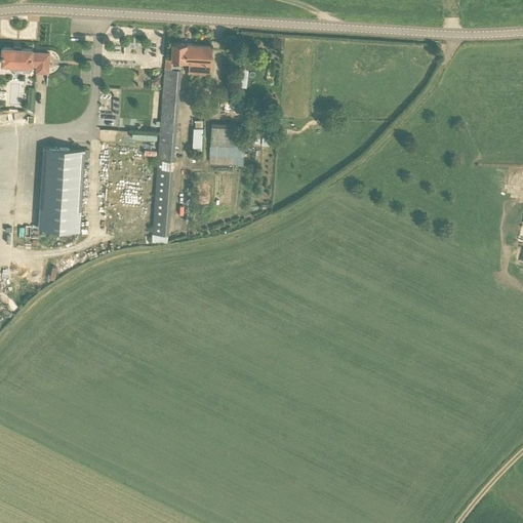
[(208,76),(209,57),(210,47),(185,46),(185,45),(170,44),(169,62),(171,62),(184,62),(184,65),(188,65),(188,74),(208,76)]
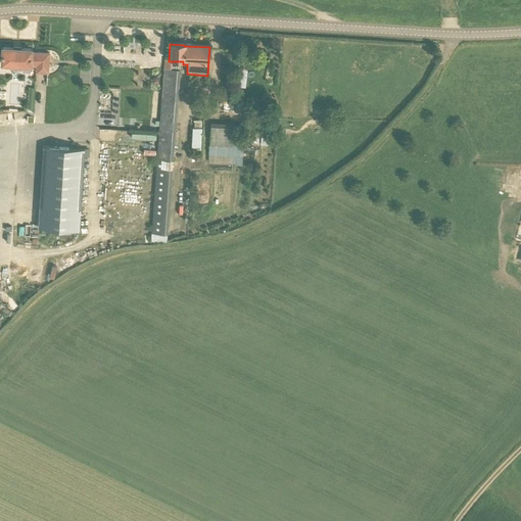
[(47,73),(48,55),(35,54),(35,55),(30,54),(31,51),(0,49),(0,64),(8,65),(8,68),(20,69),(20,65),(30,66),(30,65),(35,65),(34,72),(47,73)]
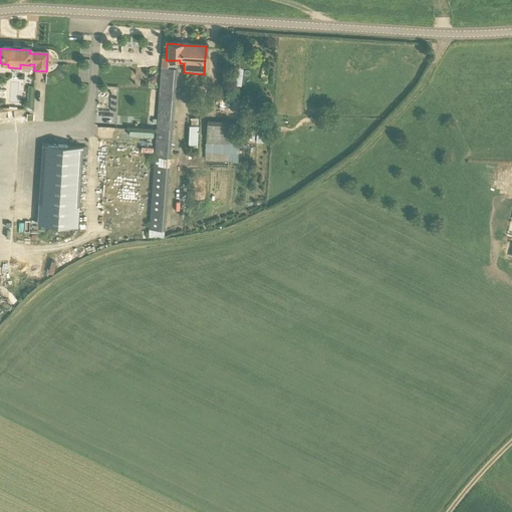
[(161,59),(154,159),(168,160),(176,70),(167,69),(168,60),(166,60),(161,59)]
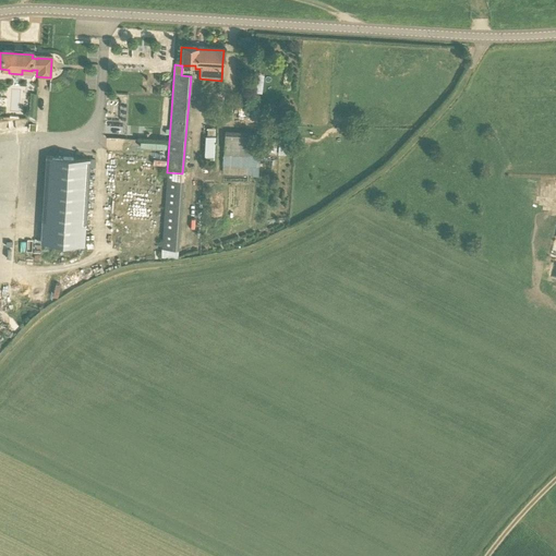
[(224,136),(221,167),(250,168),(251,154),(253,154),(254,140),(249,140),(249,137),(224,136)]
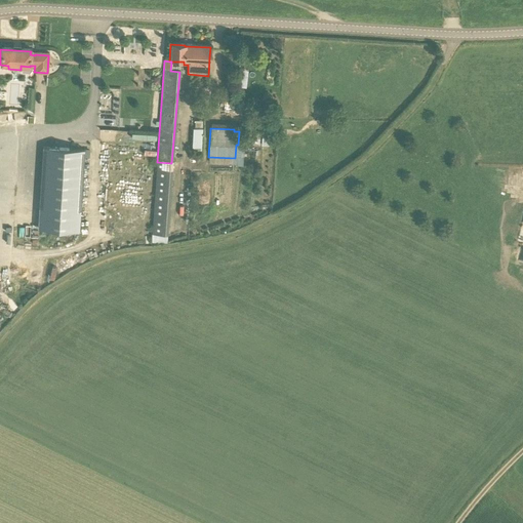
[(193,129),(192,148),(200,149),(201,129),(193,129)]
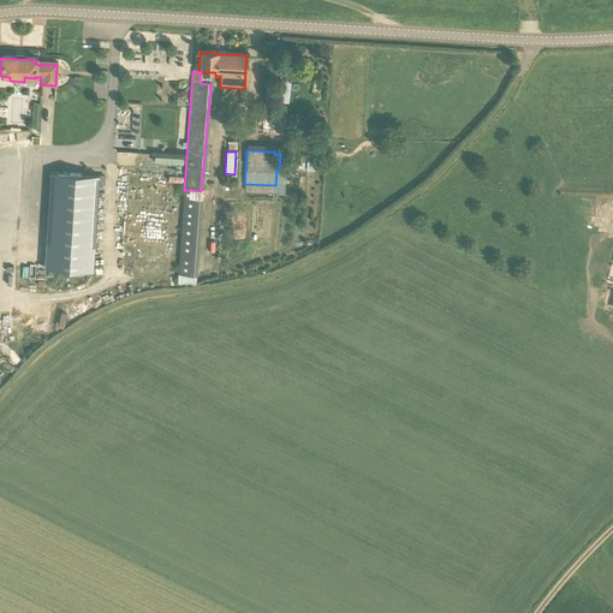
[(315,172),(316,156),(305,155),(304,172),(315,172)]
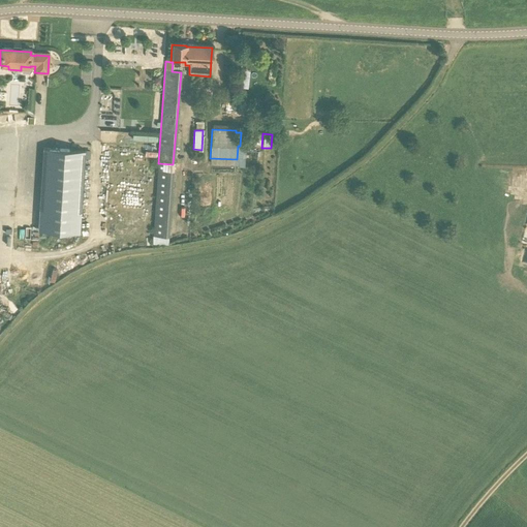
[(42,150),(37,233),(80,235),(84,152),(42,150)]
